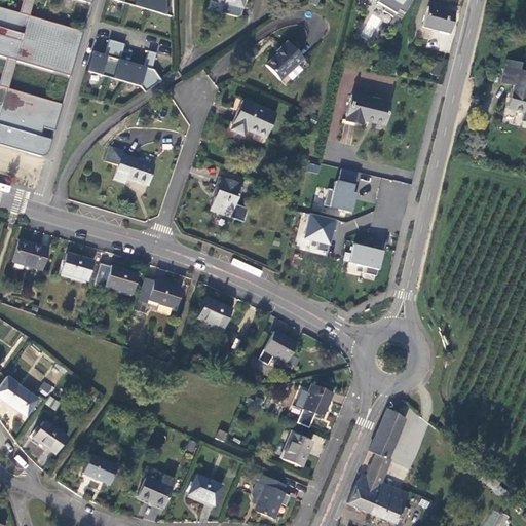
[(78,0),(90,3),(90,0),(22,0),(19,11),(0,5),(0,55),(5,57),(0,73),(0,145),(44,158),(61,104),(6,87),(15,60),(69,76),(82,31),(28,14),(32,0),(78,0)]
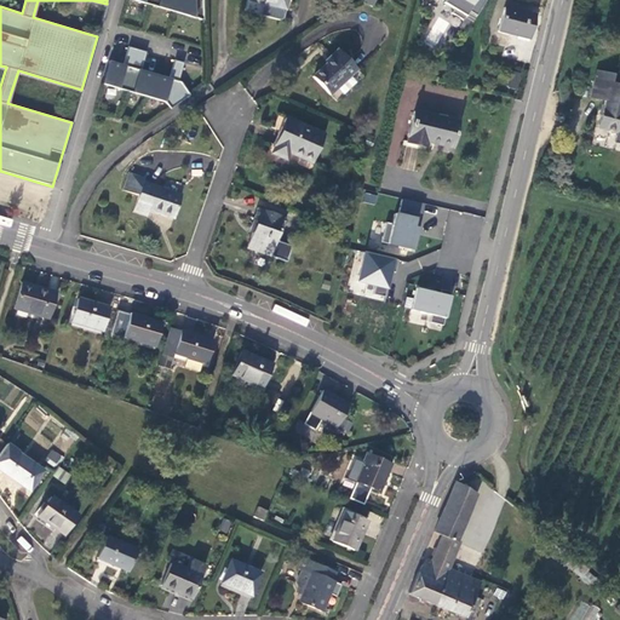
[(132,0),(202,21),(201,0),(132,0)]
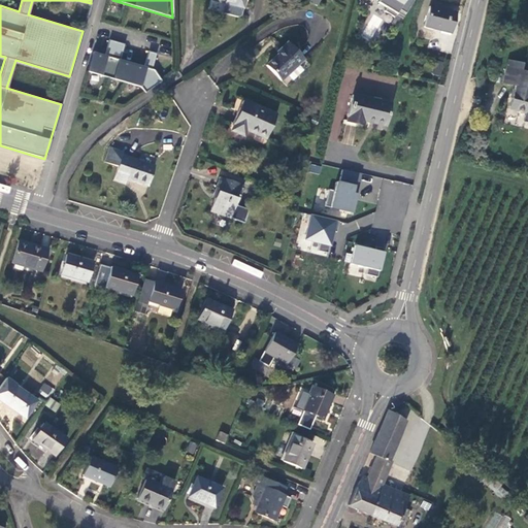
[(243,0),(210,0),(211,1),(224,4),(221,13),(237,18),(239,15),(243,0)]
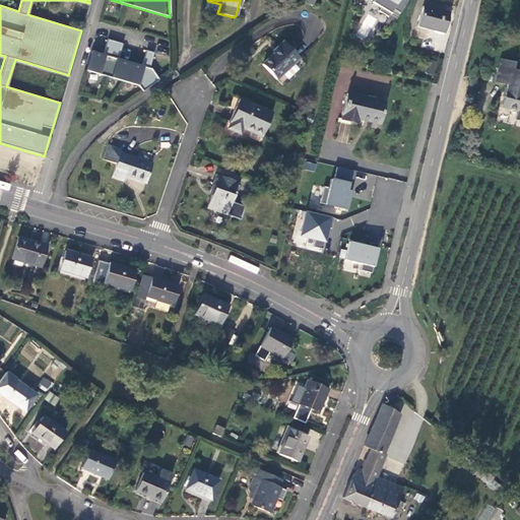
[(378,9),(387,15),(392,7),(396,0),(371,0),(371,1),(380,6),(378,9)]
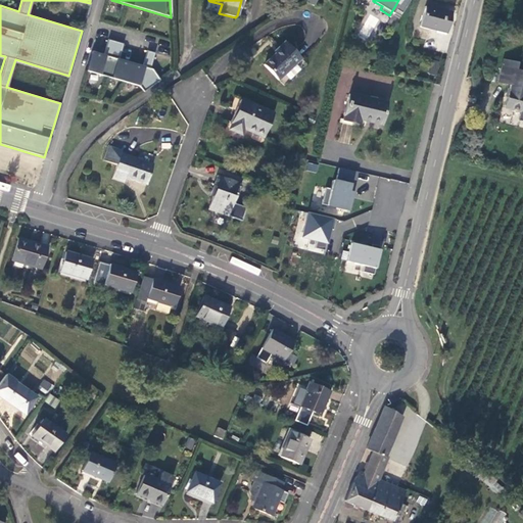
[(408,0),(398,0),(394,7),(401,11),(408,0)]
